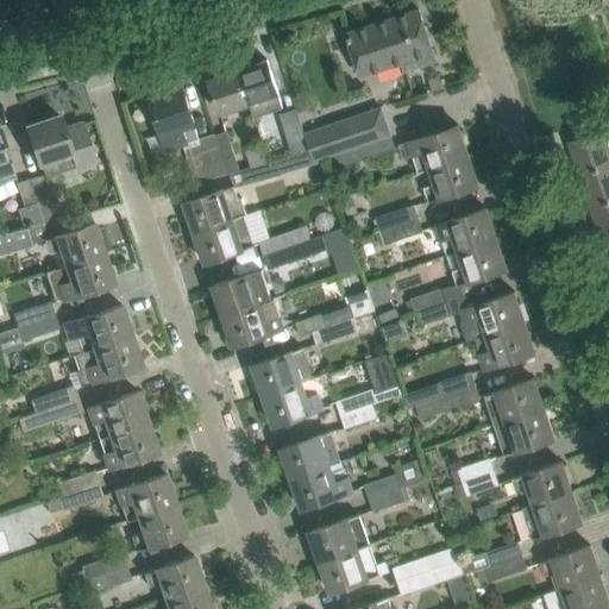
[(602,7),(598,0),(573,0),(579,16),(602,7)]
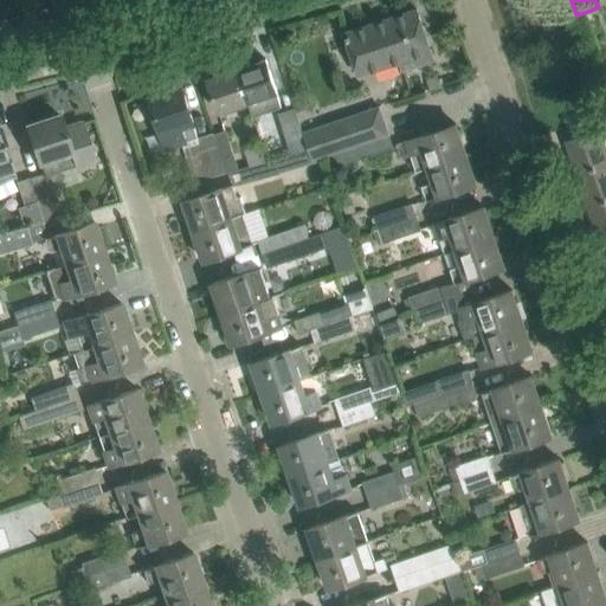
[(386,19),(399,62),(416,57),(418,65),(433,60),(417,10),(386,19)]
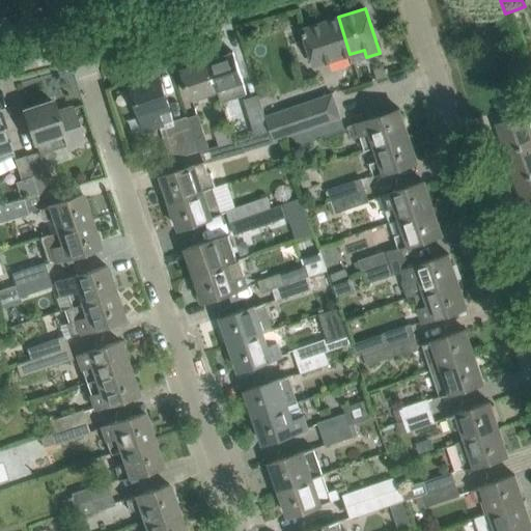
[(314,65),(350,54),(338,17),(302,29),(314,65)]
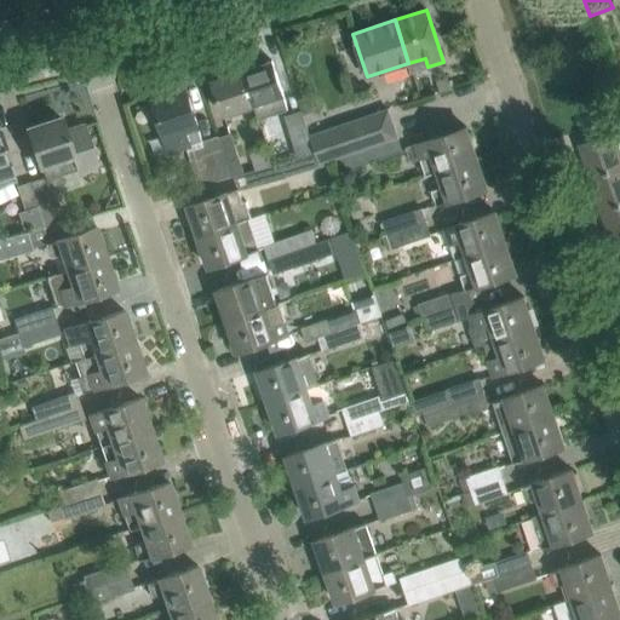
[(271,61),(241,70),(253,105),(283,95),(271,61)]
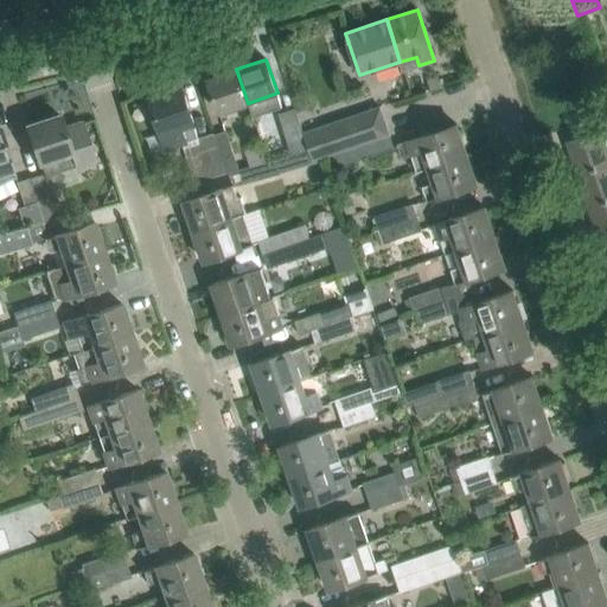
[(236,69),(208,78),(218,113),(248,103),(236,69)]
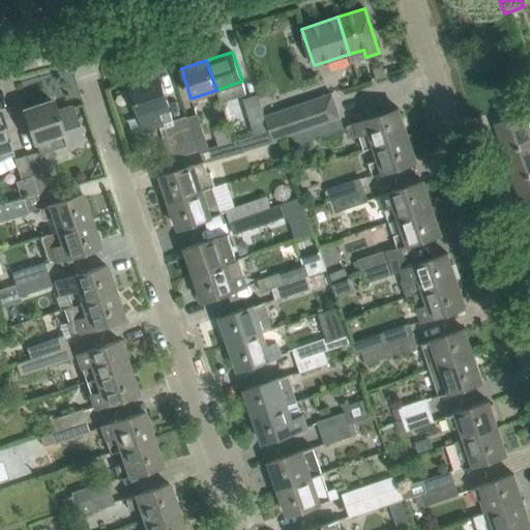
[(130,85),(141,117),(145,129),(158,125),(170,158),(197,151),(189,127),(176,131),(169,108),(158,76),(130,85)]
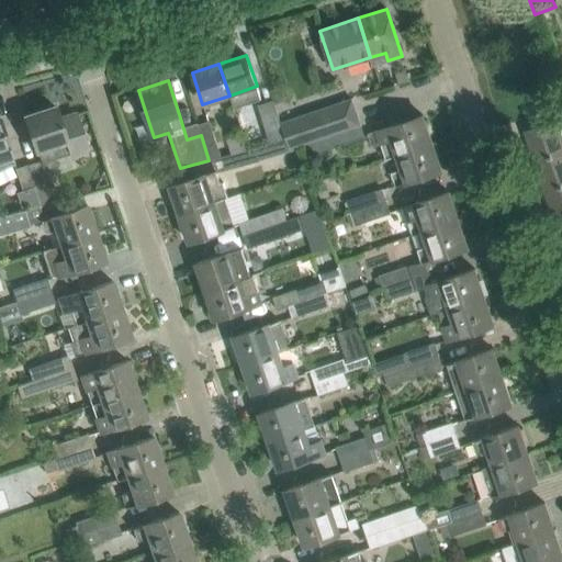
[(285,139),(280,122),(272,100),(260,104),(268,125),(261,127),(267,144),(285,139)]
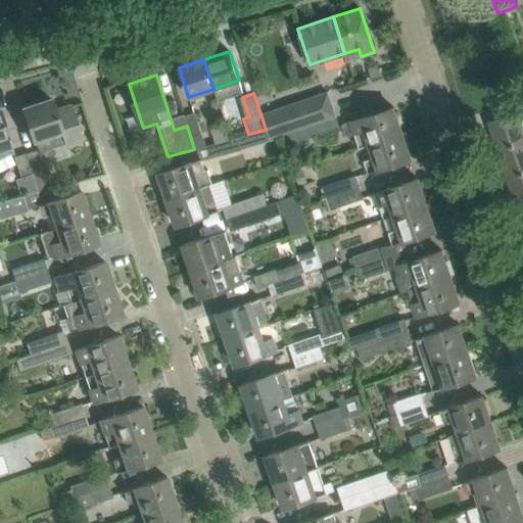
[(269,138),(289,131),(334,116),(327,93),(260,113),(266,130),(269,138)]
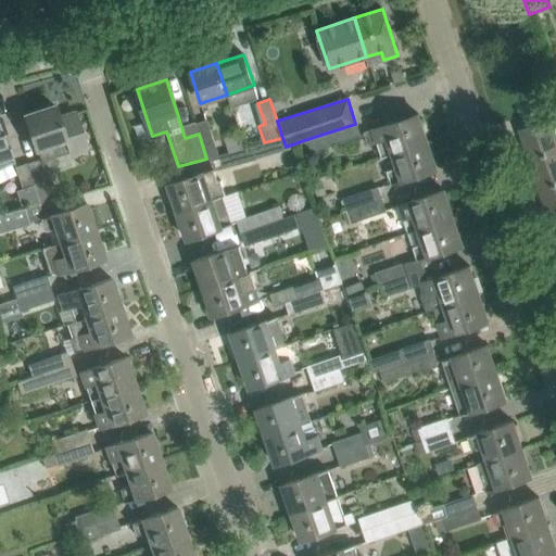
[(58,165),(55,158),(86,147),(74,113),(58,118),(54,105),(25,115),(36,149),(43,173),(30,177),(34,186),(39,204),(57,199),(47,168),(58,165)]
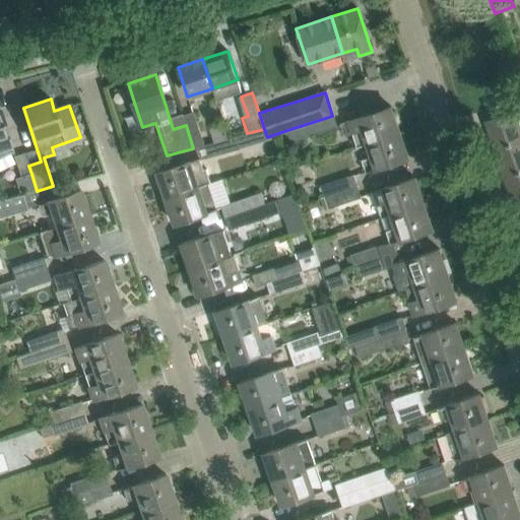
[(353,133),(359,146),(399,132),(390,107),(340,124),(344,136),(353,133)]
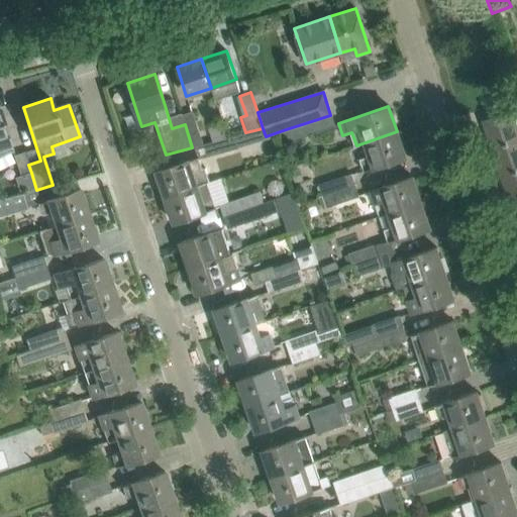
[(482,120),(491,148),(516,139),(516,125),(511,110),(482,120)]
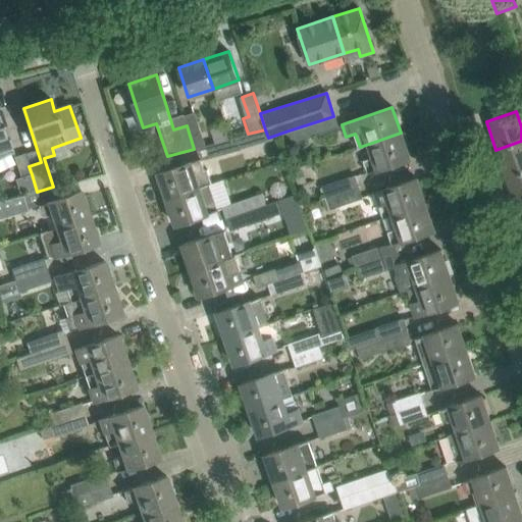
[(0,158),(13,152),(0,112),(0,158)]
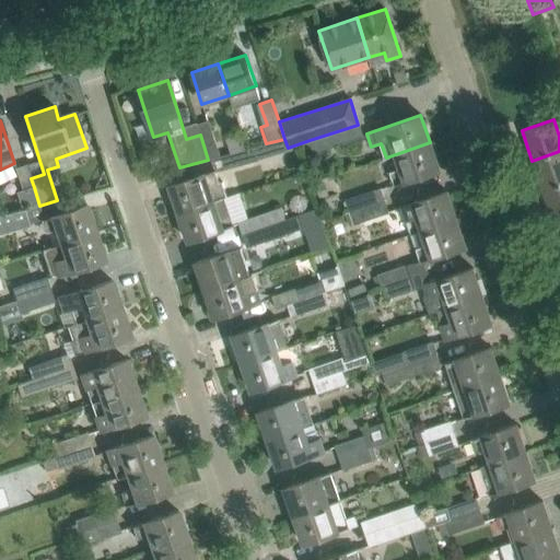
[(197,124),(200,135),(208,160),(220,156),(208,120),(197,124)]
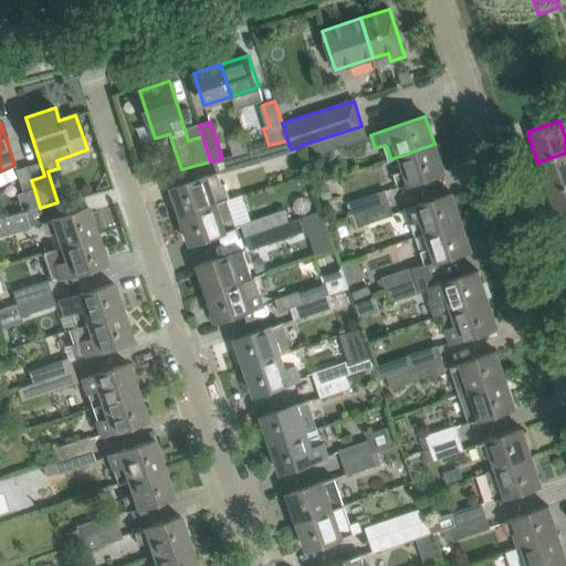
[(362,126),(313,142),(316,154),(367,137),(363,125),(362,126)]
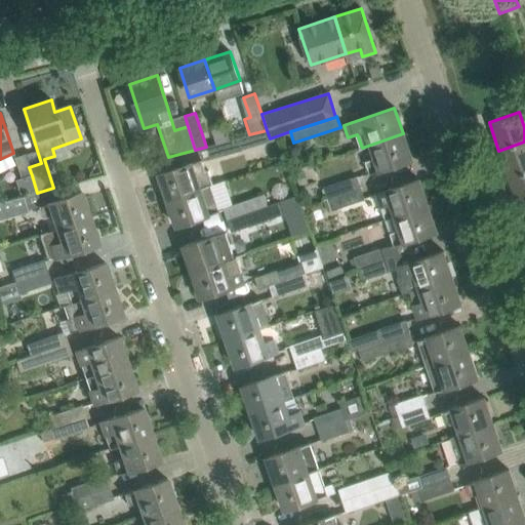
[(403,133),(362,148),(372,145),(376,158),(366,162),(370,173),(412,159),(403,133)]
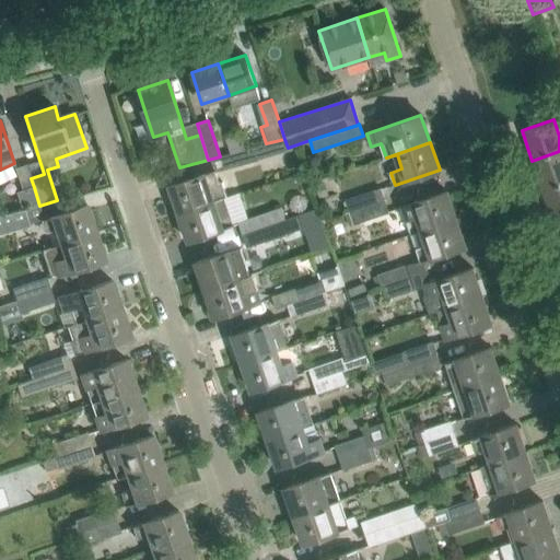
[(229,167),(259,160),(255,147),(225,155),(229,167)]
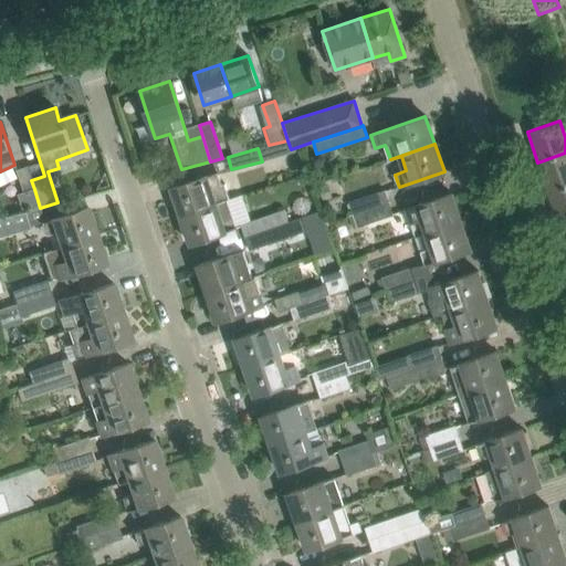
[(565,153),(537,163),(548,194),(565,187),(565,153)]
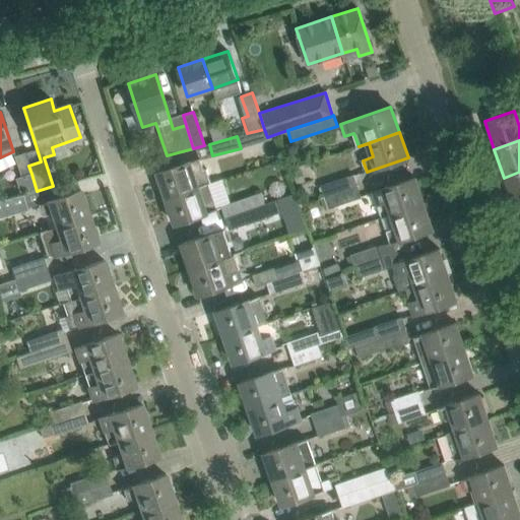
[(24,152),(13,156),(20,177),(31,174),(28,166),(24,152)]
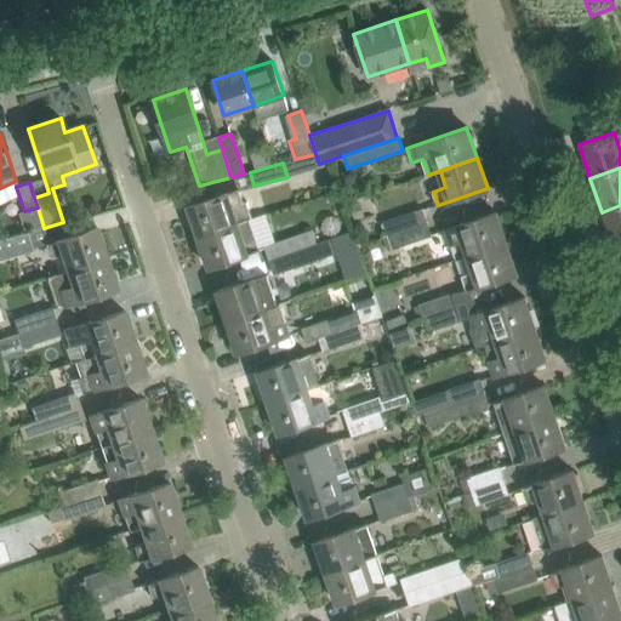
[(238,223),(249,220),(252,218),(248,203),(244,204),(239,188),(188,205),(199,237),(238,223)]
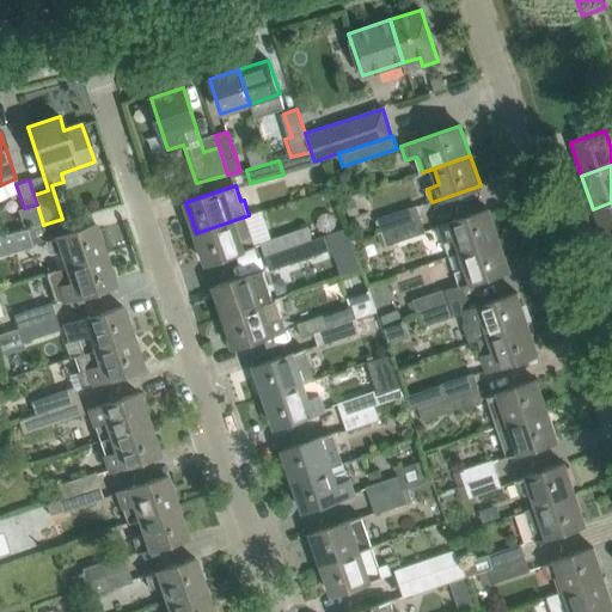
[(611,238),(611,202),(593,209),(604,242),(611,238)]
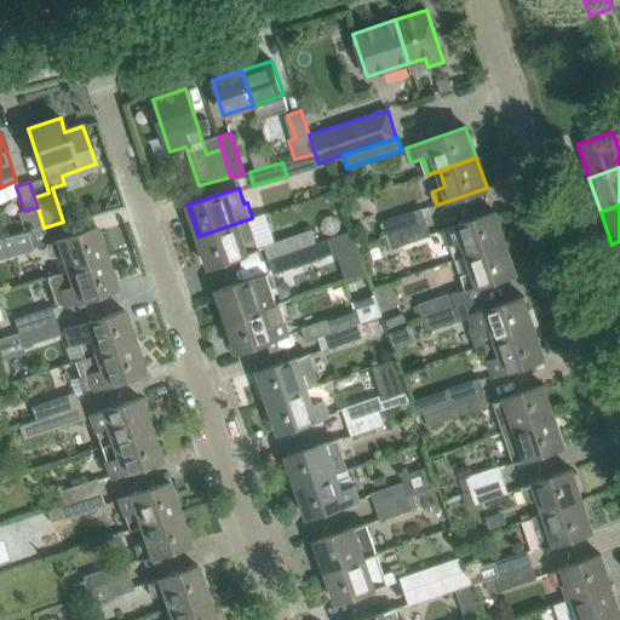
[(386,235),(426,222),(422,207),(382,222),(386,235)]
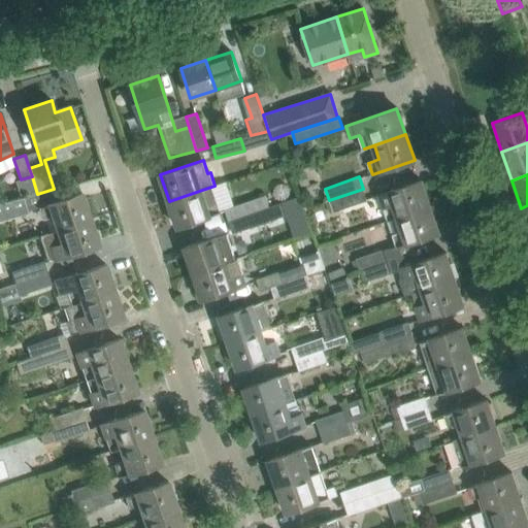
[(388,221),(398,218),(430,206),(421,180),(378,195),(388,221)]
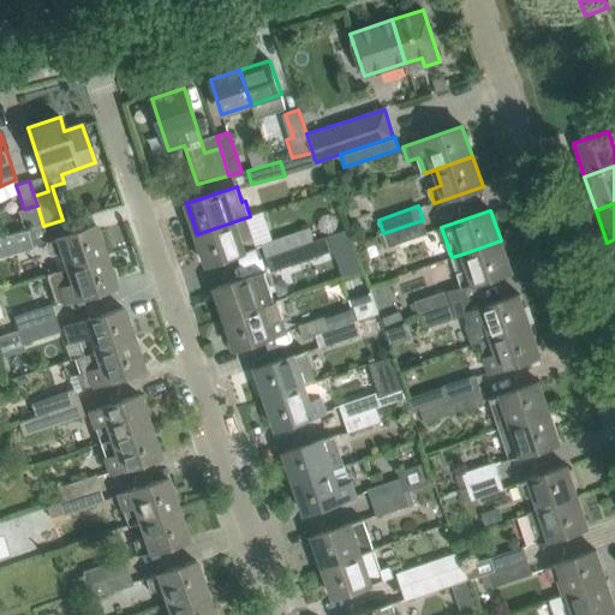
[(246,218),(236,221),(197,234),(207,264),(257,248),(246,218)]
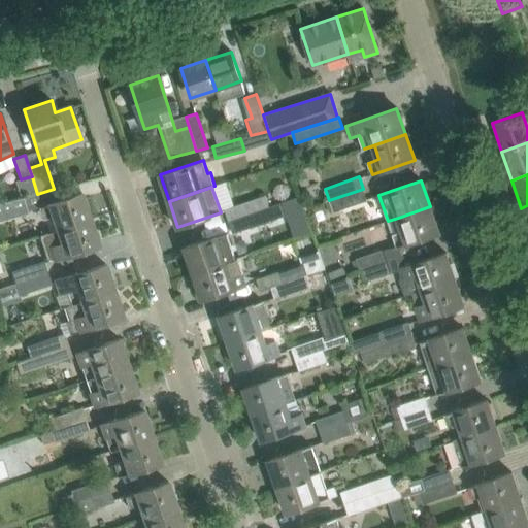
[(367,200),(363,189),(329,200),(333,212),(367,200)]
